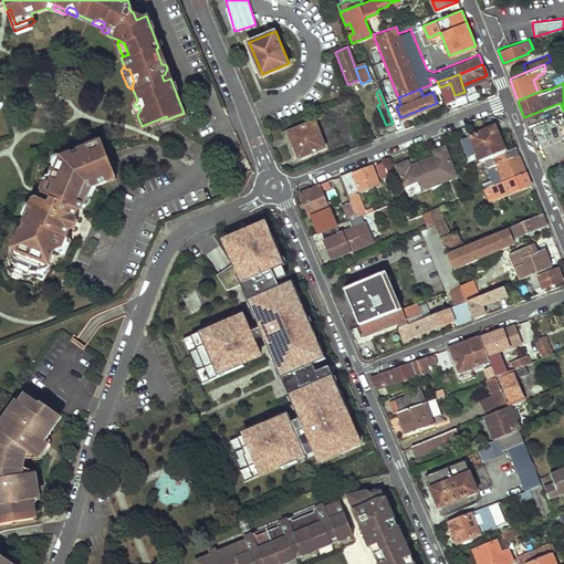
[(469,101),(480,96),(478,91),(467,95),(469,101)]
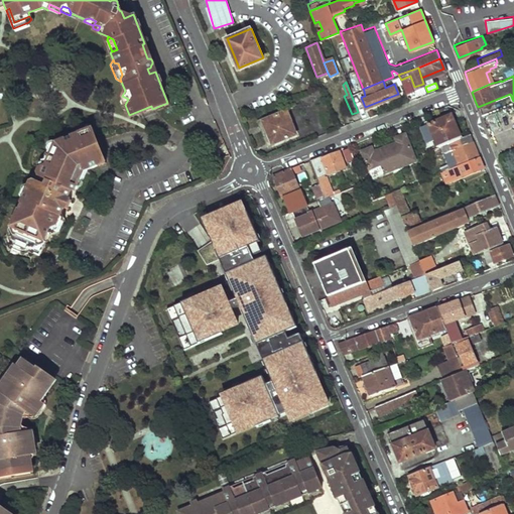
[(122,96),(119,101),(122,108),(127,110),(125,105),(128,99),(122,96)]
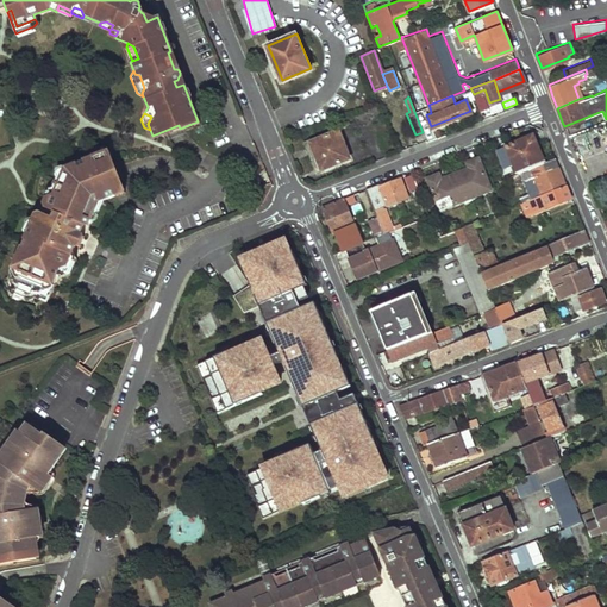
[(339,127),(312,139),(323,167),(351,155),(339,127)]
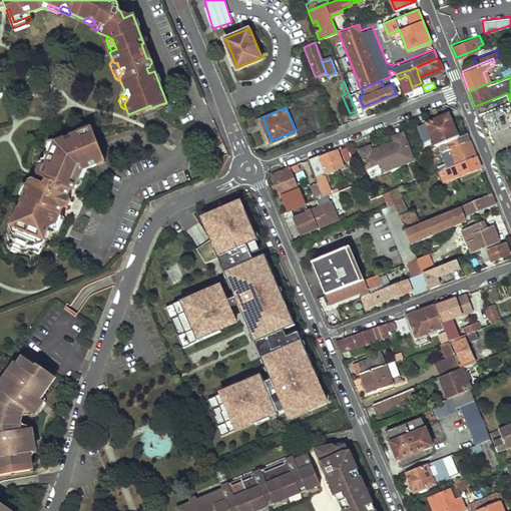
[(489,110),(482,113),(488,127),(495,124),(489,110)]
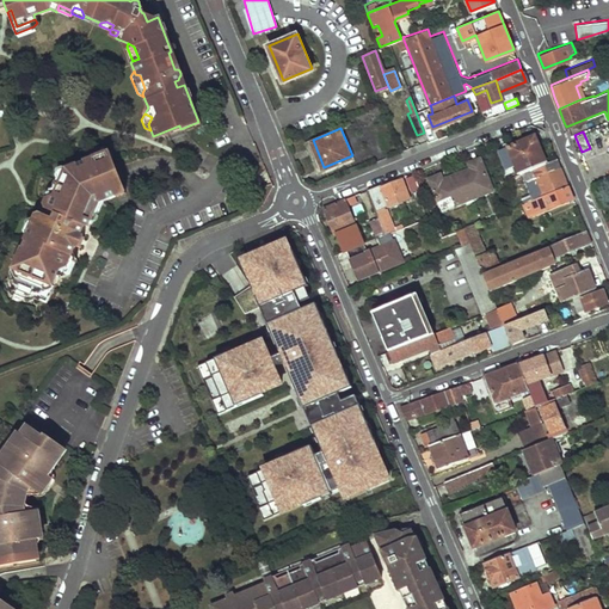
[(531,167),(546,161),(534,134),(512,143),(506,145),(514,161),(518,172),(522,171),(531,167)]
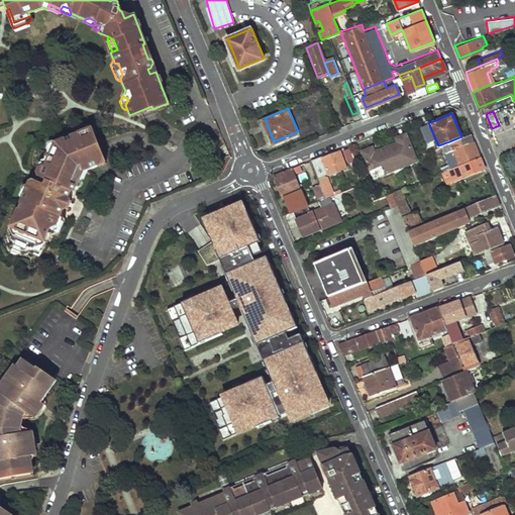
[(428,122),(433,121),(431,117),(424,121),(431,137),(434,136),(428,122)]
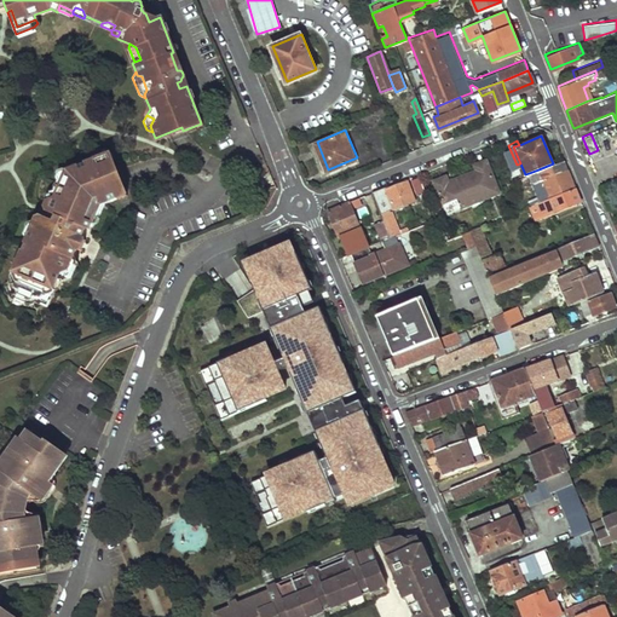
[(102,159),(101,163),(110,199),(125,194),(110,156),(102,159)]
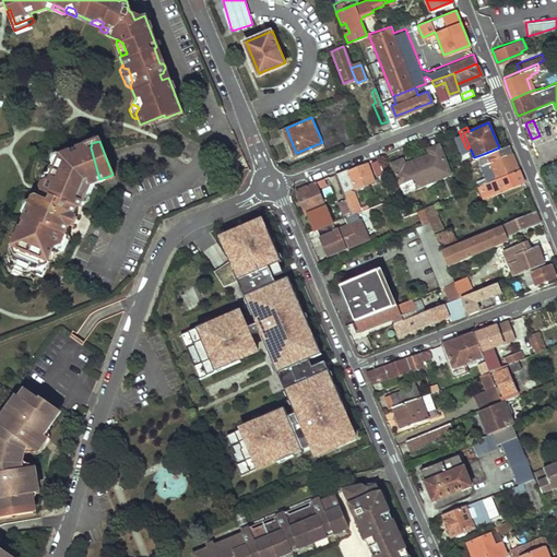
[(388,161),(401,193),(451,174),(439,141),(425,146),(427,152),(404,161),(402,156),(388,161)]
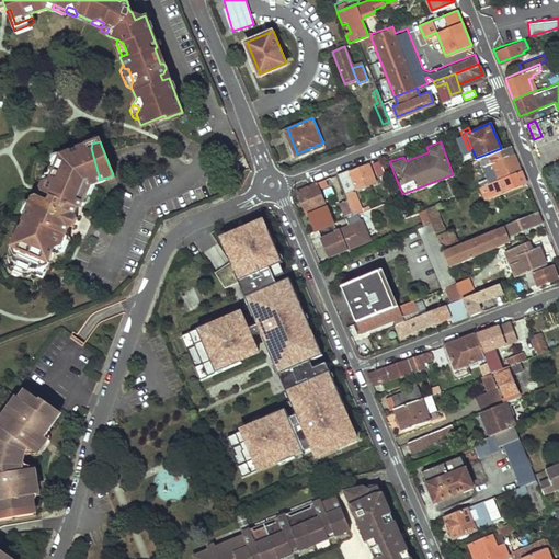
[(83,145),(59,153),(53,169),(47,179),(43,181),(42,182),(40,186),(42,191),(44,192),(50,195),(47,200),(42,197),(35,194),(32,196),(30,201),(31,204),(25,216),(23,216),(10,246),(16,248),(10,262),(11,266),(24,272),(25,269),(41,275),(52,251),(54,246),(60,243),(76,206),(79,207),(82,201),(80,195),(86,183),(90,181),(91,184),(100,180),(91,148),(84,150),(83,145)]
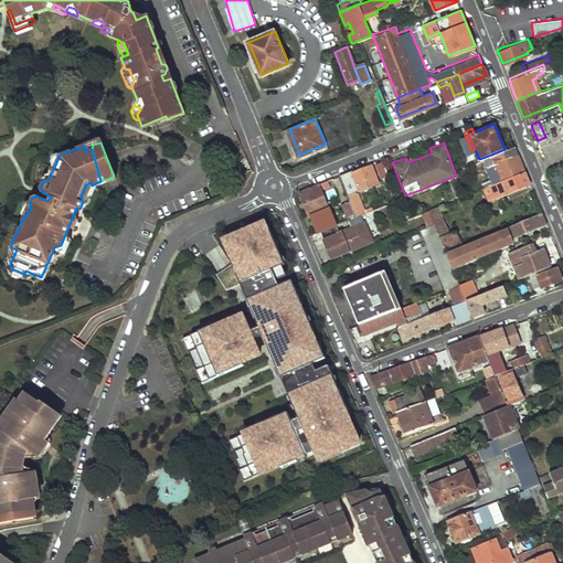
[(505,149),(491,155),(498,176),(490,179),(469,187),(471,191),(482,187),(487,186),(522,170),(518,159),(512,146),(505,149)]
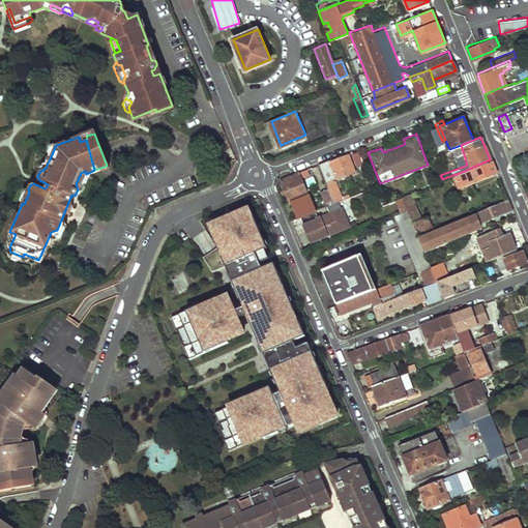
[(467,165),(461,145),(452,148),(460,168),(467,165)]
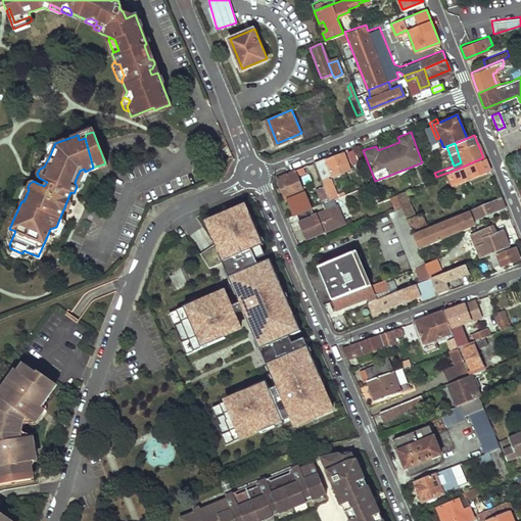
[(335,196),(340,194),(331,174),(348,167),(341,150),(313,161),(322,185),(328,198),(335,196)]
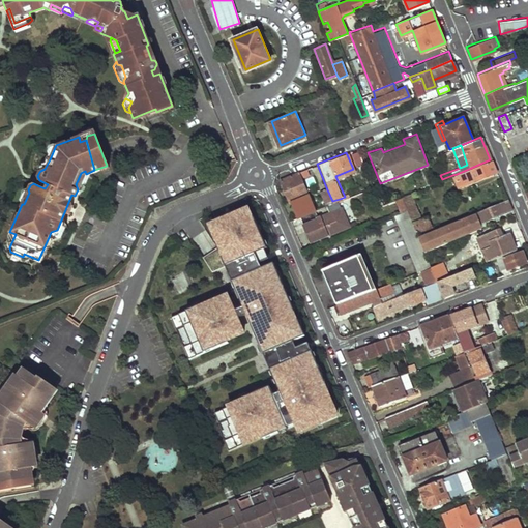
[(47,157),(40,171),(45,169),(50,159),(47,157)]
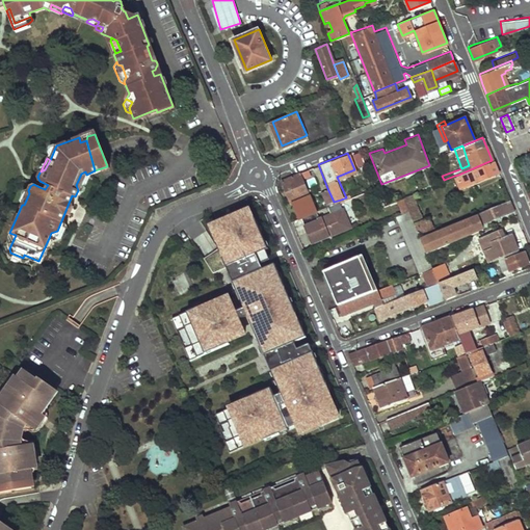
[(492,160),(458,175),(461,183),(467,181),(468,183),(498,170),(493,160),(492,160)]
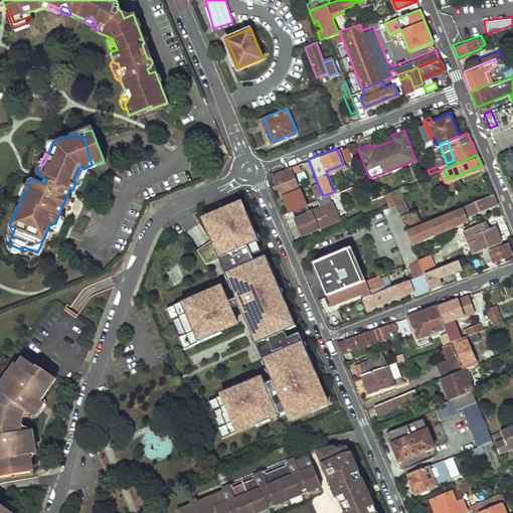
[(282,194),(298,187),(291,171),(303,165),(301,161),(272,174),(281,195),(282,194)]
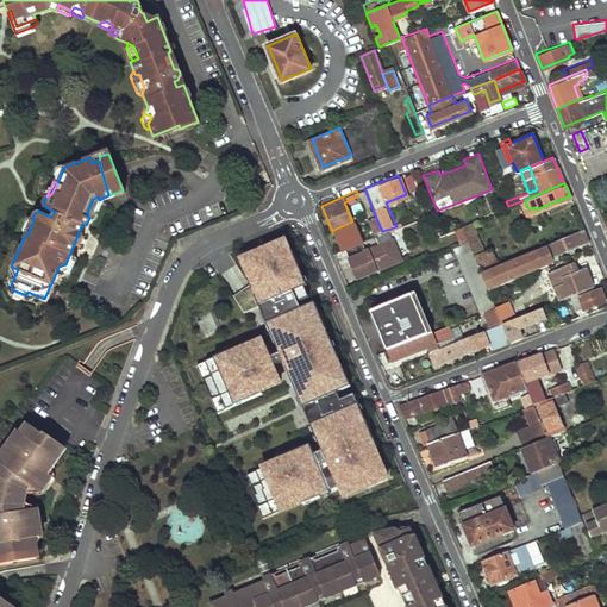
[(87,212),(89,218),(97,200),(99,200),(98,196),(93,199),(87,212)]
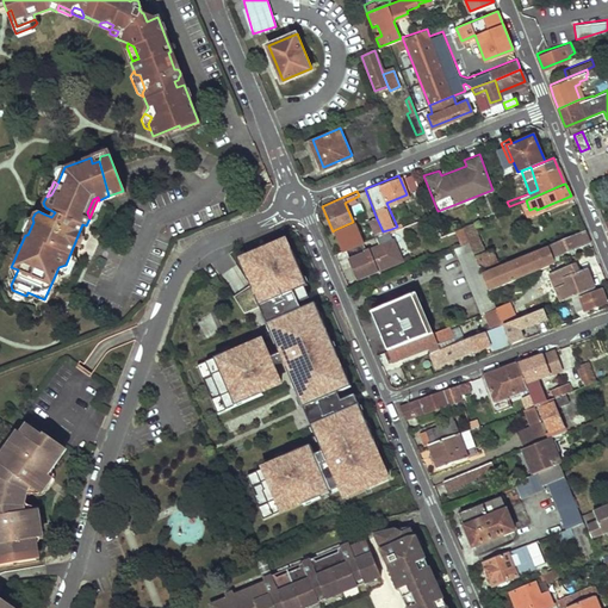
[(526,200),(521,202),(526,216),(537,211),(537,210),(535,208),(529,210),(526,200)]
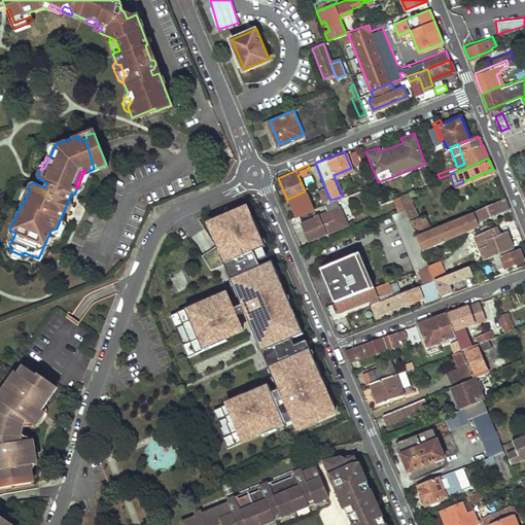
[(324,186),(317,189),(323,204),(330,200),(324,186)]
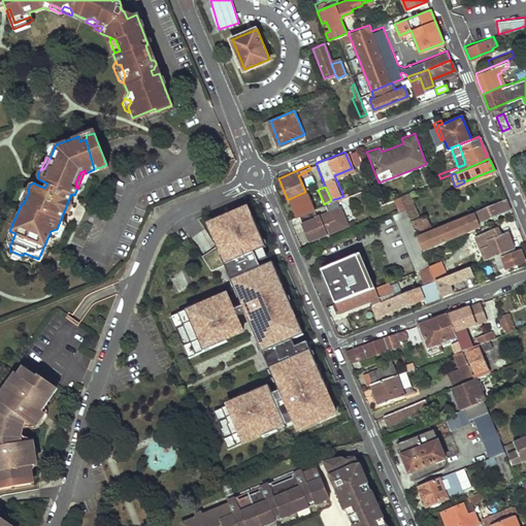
[(299,214),(313,208),(307,192),(305,192),(289,199),(295,216),(299,214)]
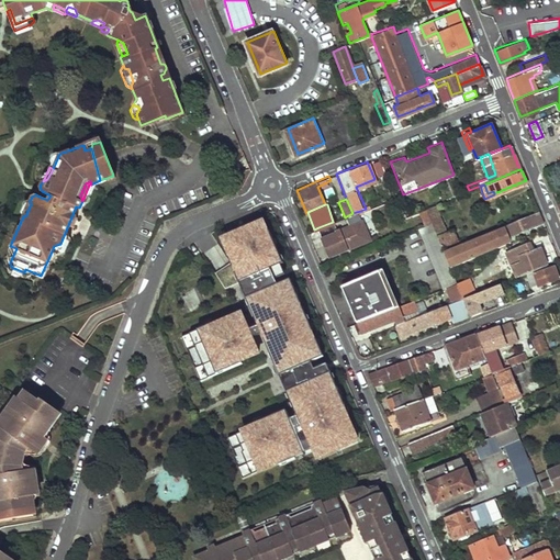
[(436,235),(445,232),(435,205),(425,209),(430,222),(433,227),(436,235)]
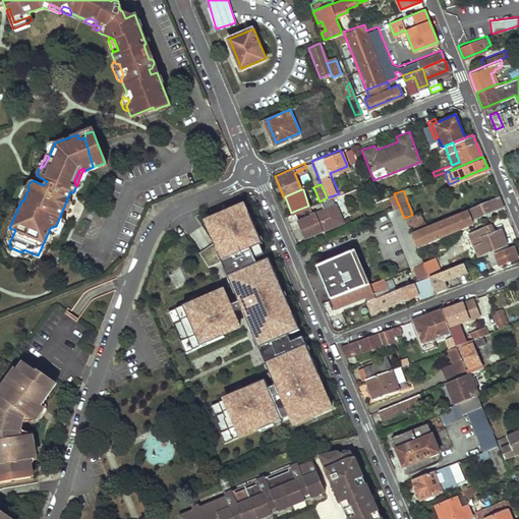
[(390,194),(395,207),(399,206),(394,193),(390,194)]
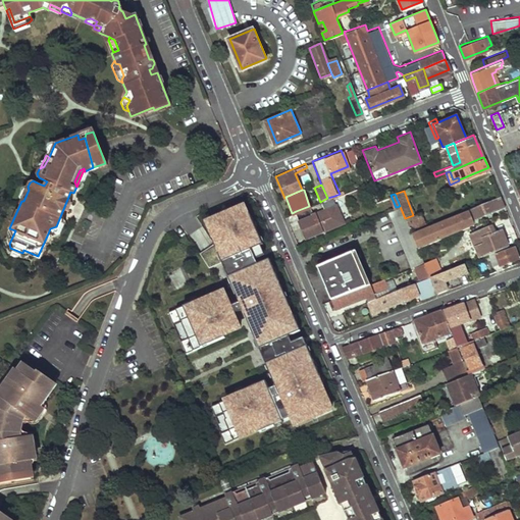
[(335,213),(341,211),(334,196),(327,198),(320,202),(309,206),(296,211),(306,236),(339,222),(335,213)]
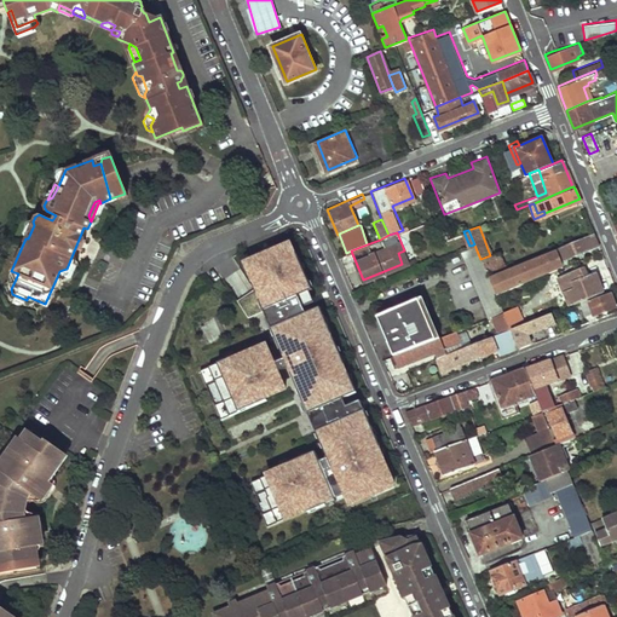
[(495,293),(561,266),(559,260),(599,244),(597,242),(593,234),(495,271),(488,275),(495,293)]
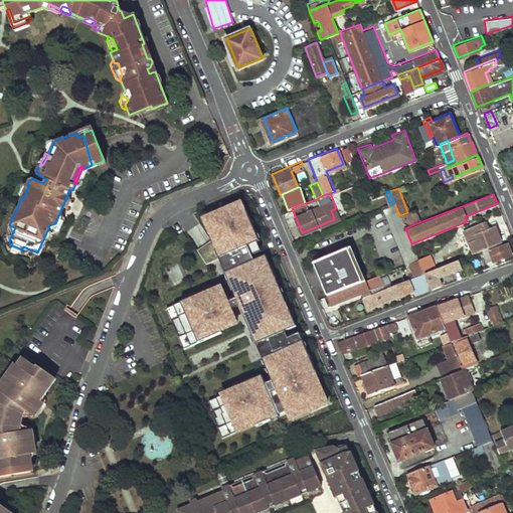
[(317,381),(319,380),(303,342),(292,347),(291,343),(289,339),(288,335),(286,332),(297,328),(291,312),(288,313),(285,306),(288,304),(279,282),(276,283),(275,280),(278,279),(268,257),(257,261),(255,259),(254,255),(252,250),(250,246),(262,241),(249,211),(246,212),(243,203),(207,218),(214,235),(212,236),(215,244),(217,243),(220,249),(217,250),(221,259),(224,258),(237,291),(236,291),(238,295),(239,298),(242,305),(244,310),(242,311),(272,381),(266,384),(262,376),(238,385),(240,391),(235,393),(234,390),(208,401),(214,416),(212,417),(221,439),(254,424),(255,426),(279,416),(288,412),(291,421),(327,406),(317,381)]
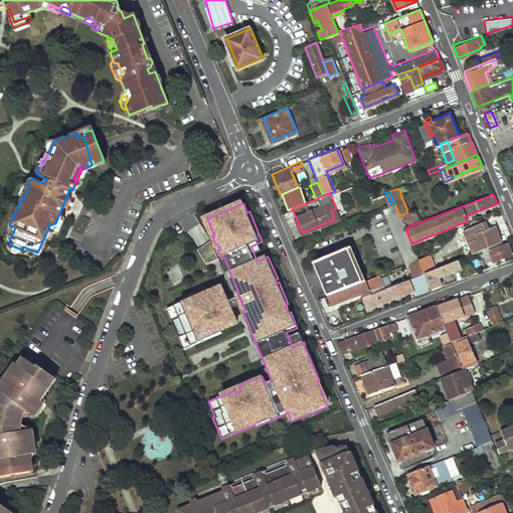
[(334,219),(339,216),(336,208),(331,210),(334,219)]
